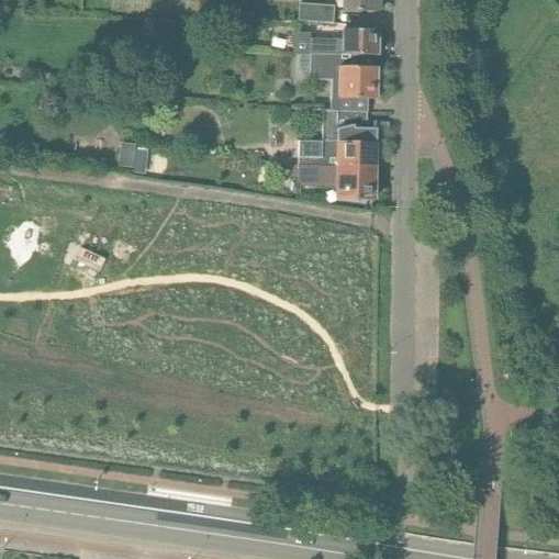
[(344,0),(344,9),(381,10),(381,0),(344,0)]
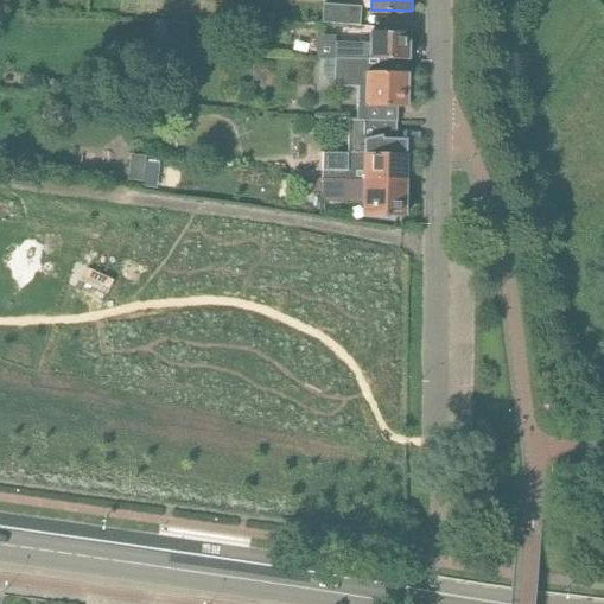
[(325,20),(363,24),(364,5),(326,1),(325,20)]
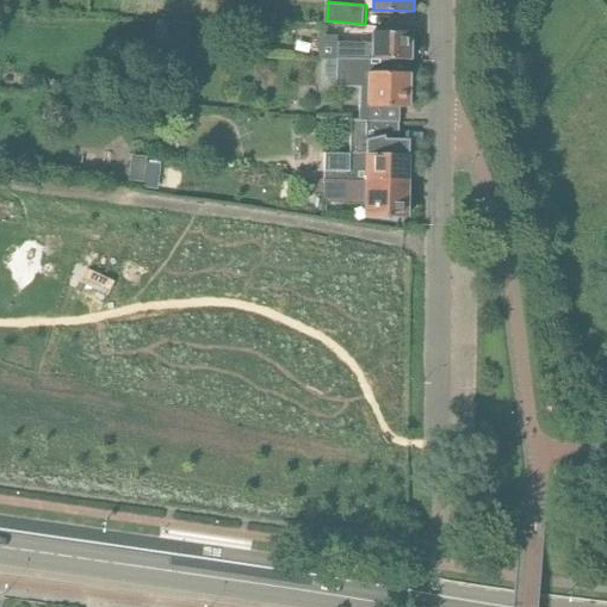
[(320,56),(357,57),(413,59),(413,31),(373,30),(373,41),(340,41),(339,51),(320,50),(320,56)]
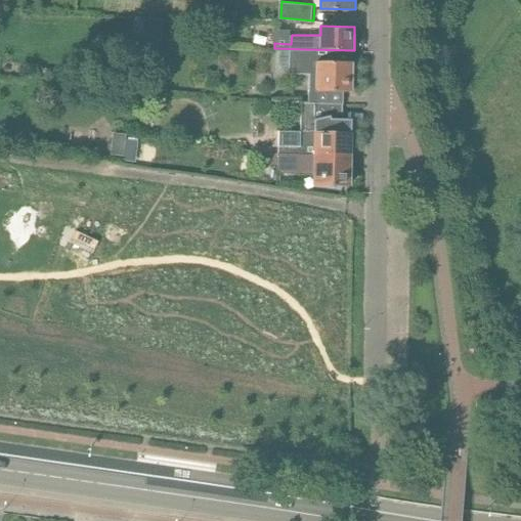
[(303,102),(344,103),(345,90),(353,90),(354,50),(306,49),(305,84),(274,84),(273,99),(303,102)]
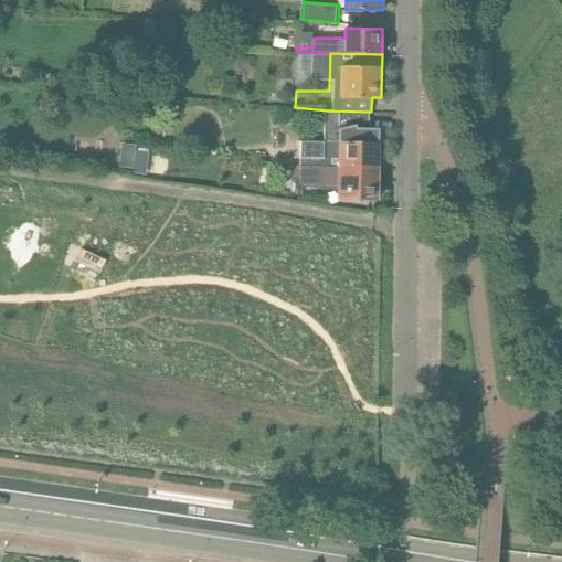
[(303,165),(380,167),(381,142),(371,141),(371,112),(327,110),(327,140),(303,140),(303,165)]
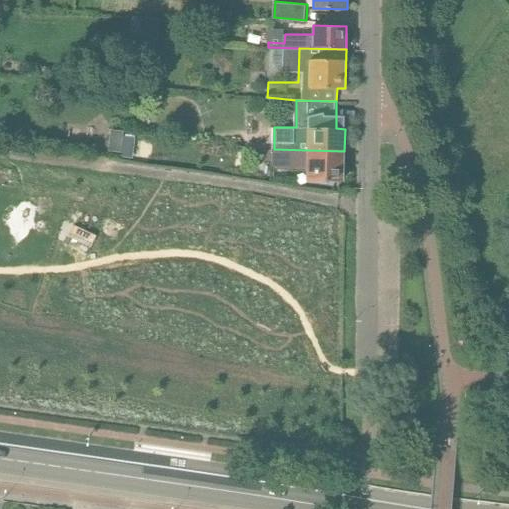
[(114,129),(112,149),(125,150),(127,130),(114,129)]
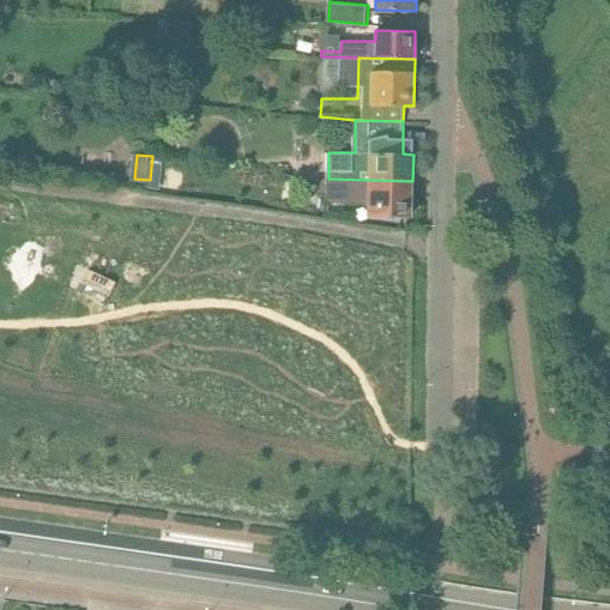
[(370,216),(374,216),(411,217),(412,181),(328,179),(327,201),(370,203),(370,216)]
